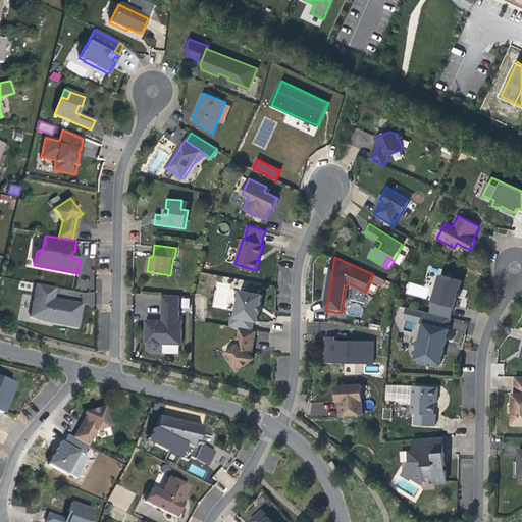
[(440,275),(430,313),(452,318),(457,298),(459,291),(461,281),(440,275)]
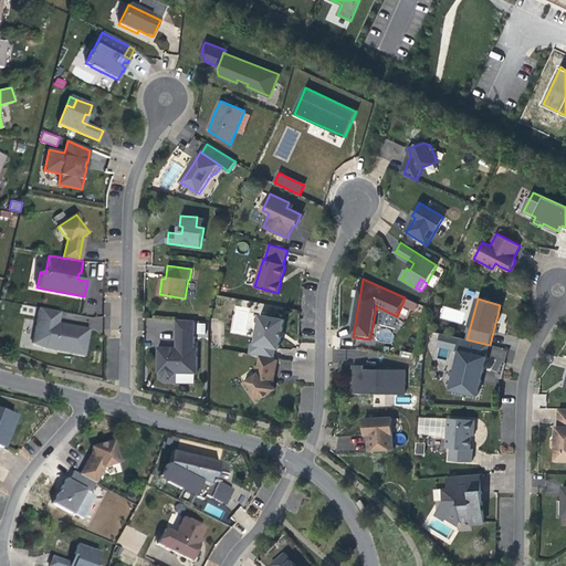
[(443,305),(439,317),(461,325),(465,313),(443,305)]
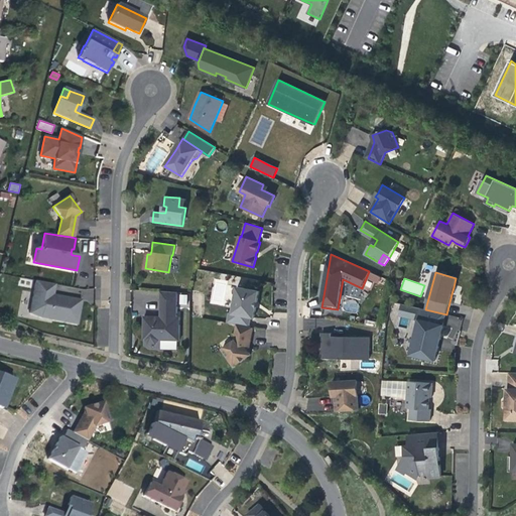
[(35,280),(33,292),(29,313),(40,318),(77,325),(79,311),(81,299),(52,295),(54,284),(35,280)]
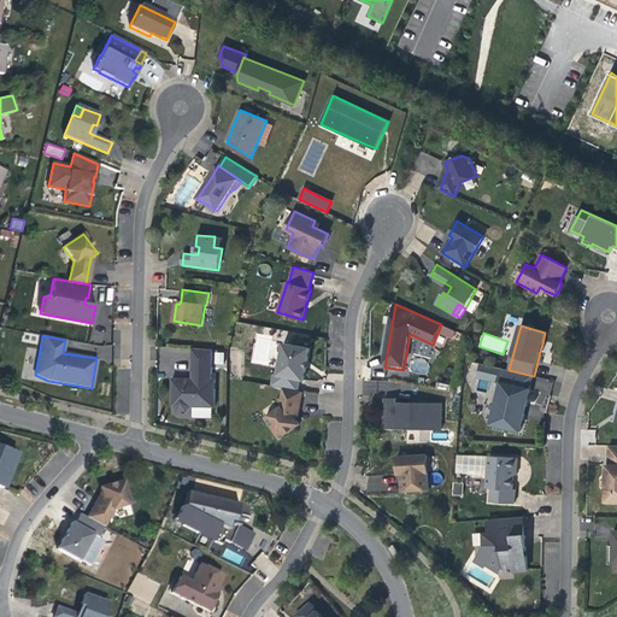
[(274,374),(271,386),(283,388),(298,391),(300,380),(305,381),(307,368),(305,366),(306,360),(307,362),(310,348),(283,344),(277,375),(274,374)]
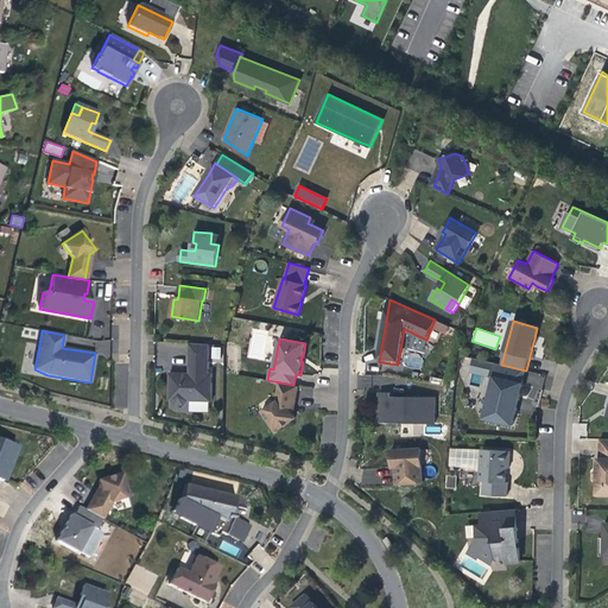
[(189,373),(170,373),(170,385),(170,400),(171,400),(176,405),(185,405),(189,400),(191,400),(210,401),(211,401),(213,374),(209,374),(209,343),(190,343),(189,373)]
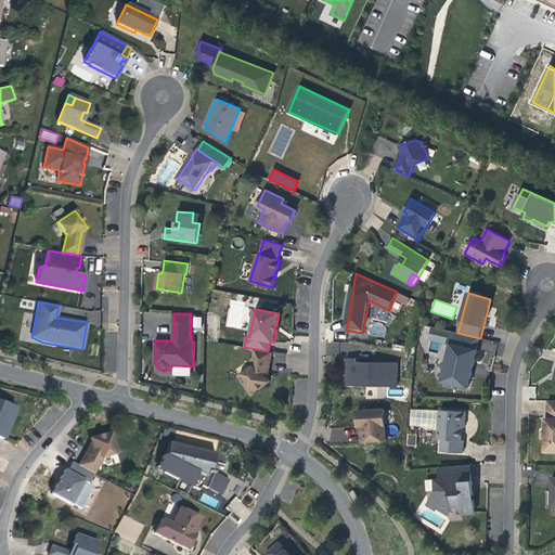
[(192,317),(193,328),(202,328),(201,317),(192,317)]
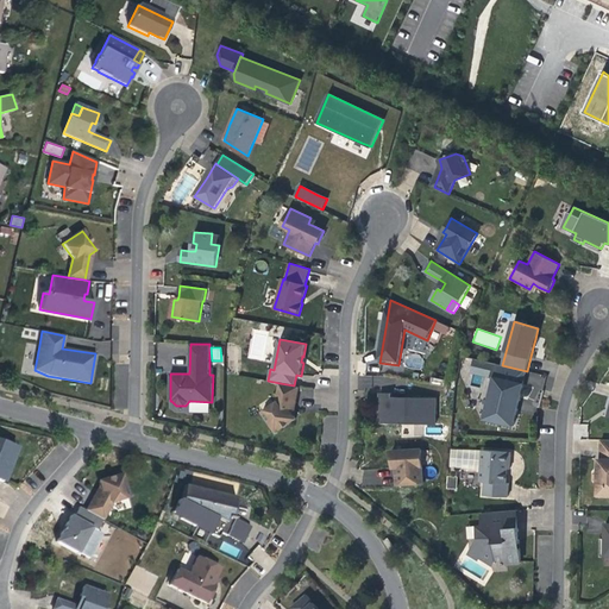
[(495,363),(475,358),(471,372),(491,377),(495,363)]
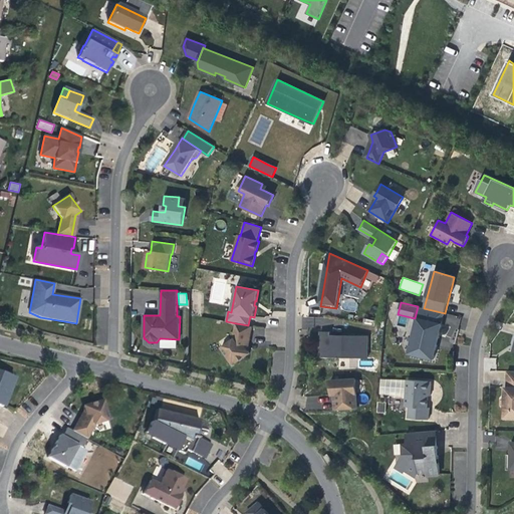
[(439,336),(445,313),(424,308),(418,306),(415,318),(418,319),(409,353),(434,359),(437,346),(437,345),(434,345),(436,336),(440,337),(440,336),(439,336)]
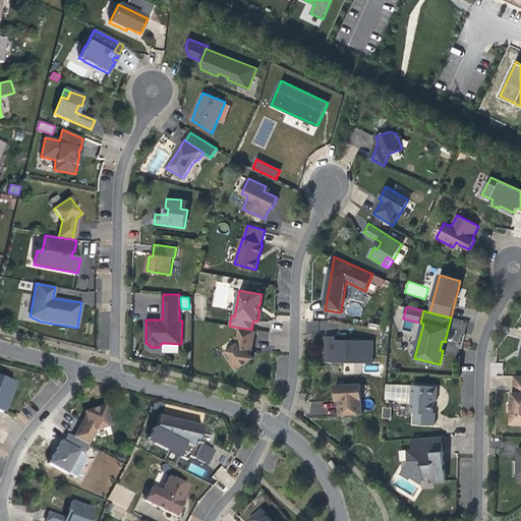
[(251,330),(239,328),(236,344),(224,352),(236,369),(253,358),(251,356),(249,352),(253,330),(251,330)]
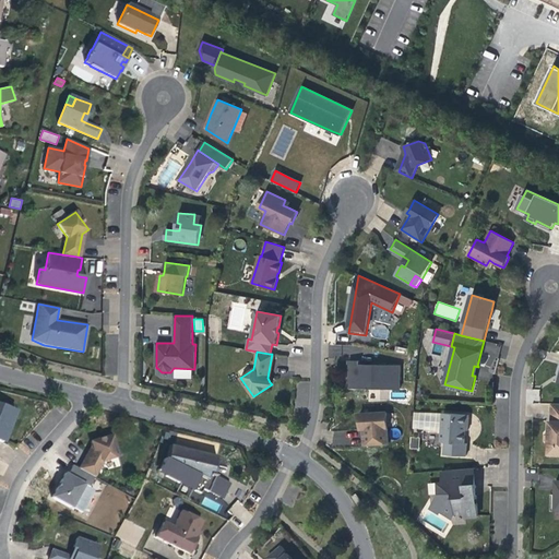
[(400,395),(400,365),(346,364),(346,389),(392,390),(392,395),(400,395)]
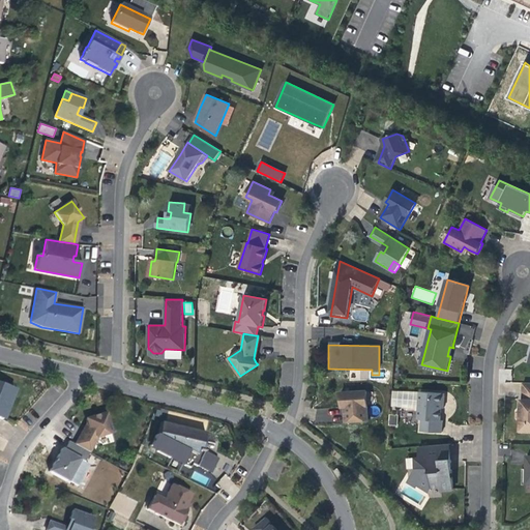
[(182,359),(183,350),(167,349),(166,359),(182,359)]
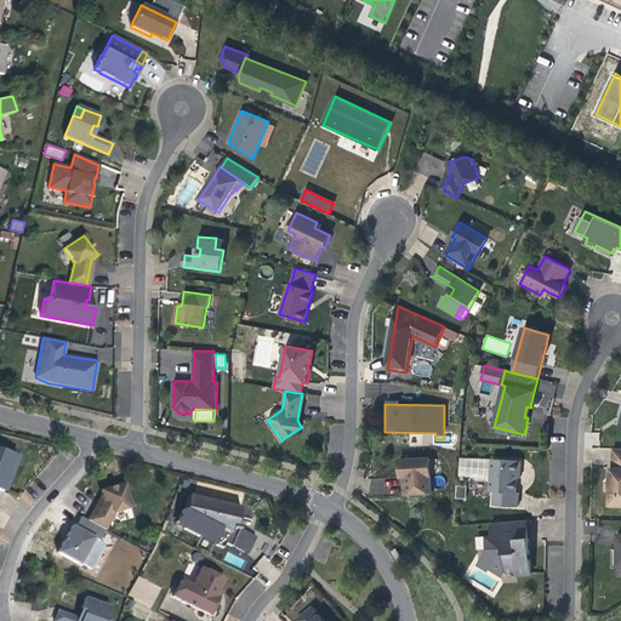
[(0,490),(3,491),(9,478),(12,467),(13,468),(18,457),(0,450),(0,490)]
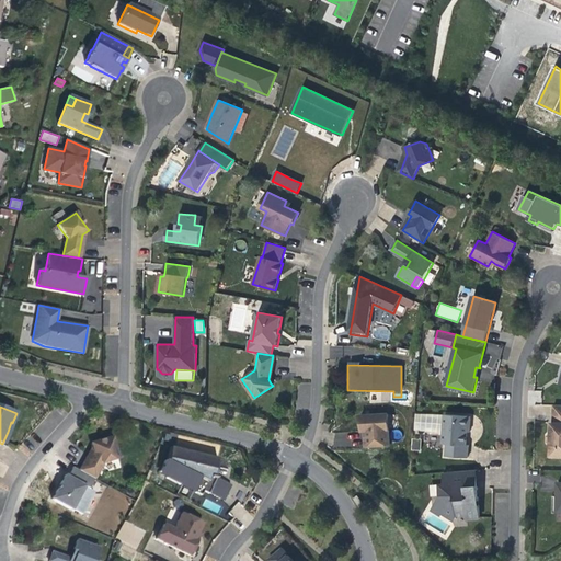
[(388,414),(361,415),(362,432),(365,431),(365,436),(366,447),(390,446),(388,414)]
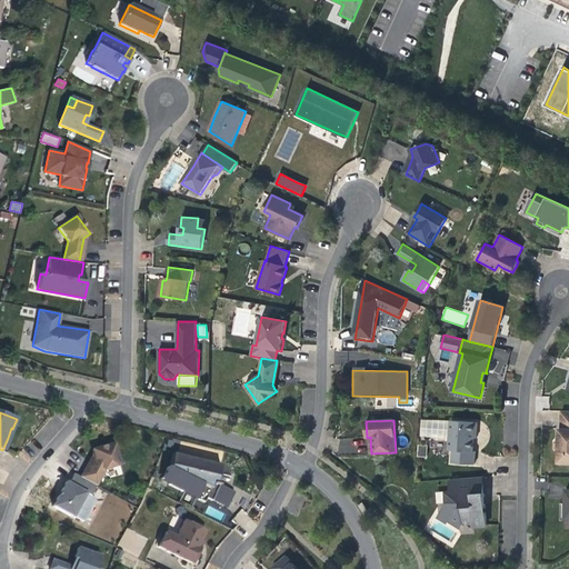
[(475,432),(477,430),(477,426),(475,423),(475,422),(451,420),(450,439),(449,450),(453,450),(452,463),(475,465),(476,451),(473,451),(473,445),(475,438),(475,432)]
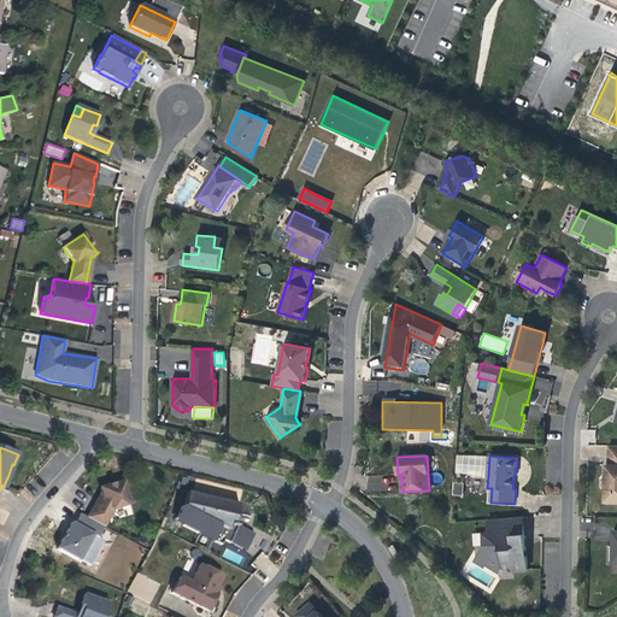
[(616,464),(609,464),(606,464),(606,471),(606,476),(601,480),(601,486),(606,491),(605,501),(616,501),(616,464)]
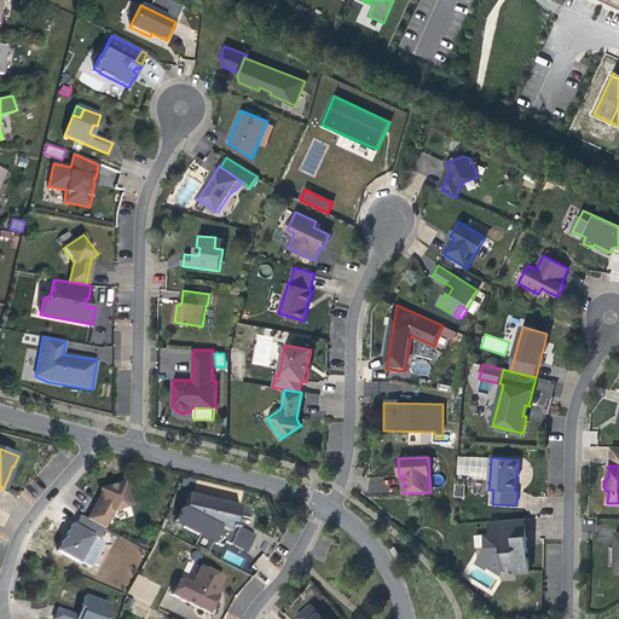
[(102,492),(103,497),(106,513),(114,512),(131,507),(125,482),(110,486),(100,489),(102,492)]
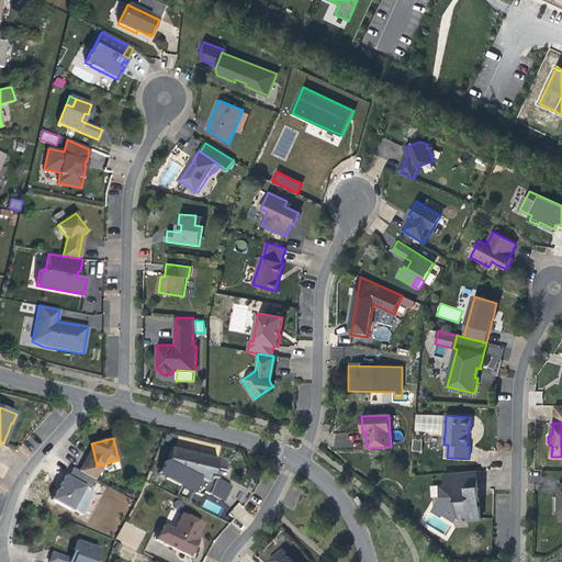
[(93,451),(92,447),(78,471),(81,472),(93,451)]
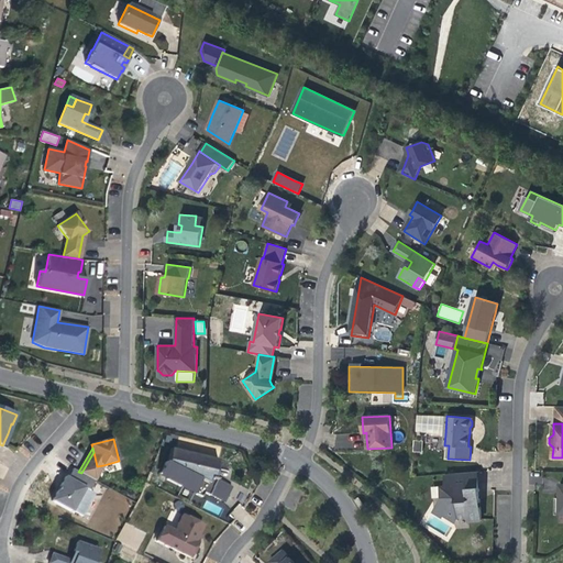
[(195,494),(201,497),(203,493),(209,495),(212,488),(228,496),(230,492),(232,487),(217,479),(213,479),(218,461),(170,449),(167,463),(165,463),(161,473),(167,476),(166,479),(180,486),(181,484),(196,490),(195,494)]
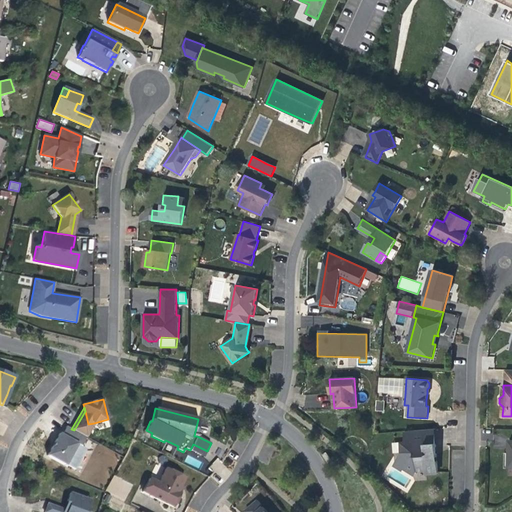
[(88,424),(85,411),(74,430),(86,437),(94,423),(88,424)]
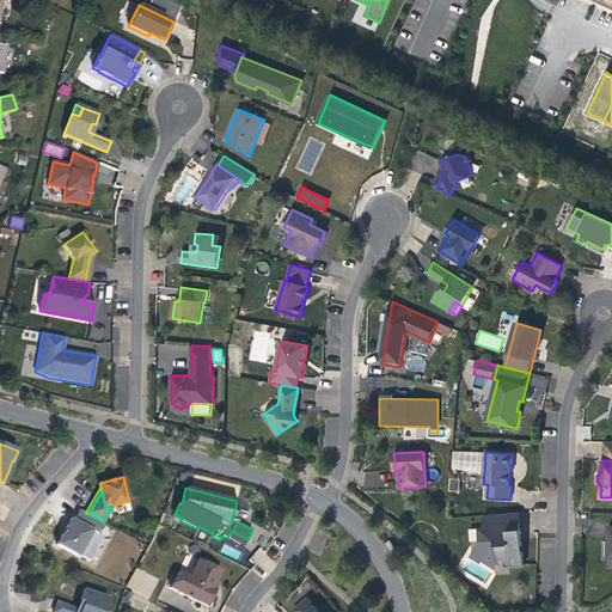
[(85,513),(79,509),(74,520),(72,519),(66,530),(57,545),(87,562),(102,536),(97,533),(103,522),(89,514),(85,513)]
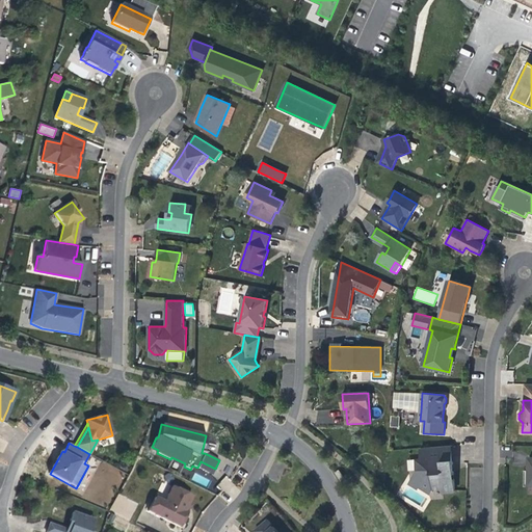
[(454,472),(451,469),(451,468),(451,466),(452,466),(452,464),(453,463),(453,462),(452,461),(450,460),(449,446),(421,448),(422,459),(418,459),(419,470),(414,478),(422,482),(420,484),(421,484),(431,491),(433,489),(443,488),(443,493),(455,491),(454,479),(453,478),(452,476),(454,474),(454,472)]
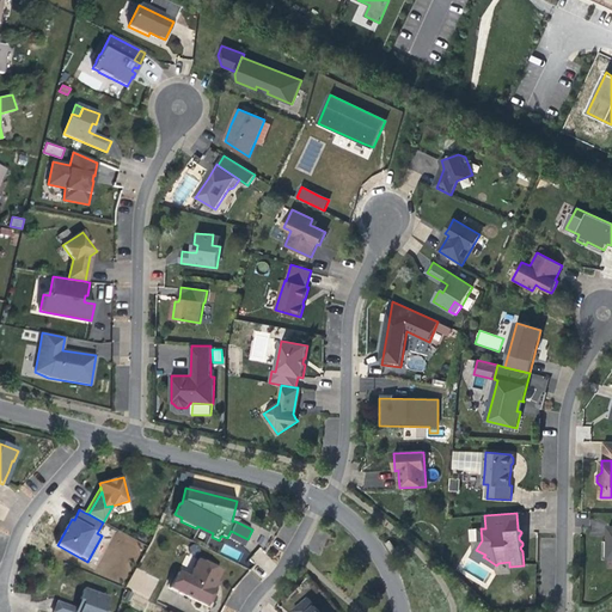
[(197,526),(196,528),(212,537),(213,533),(197,526)]
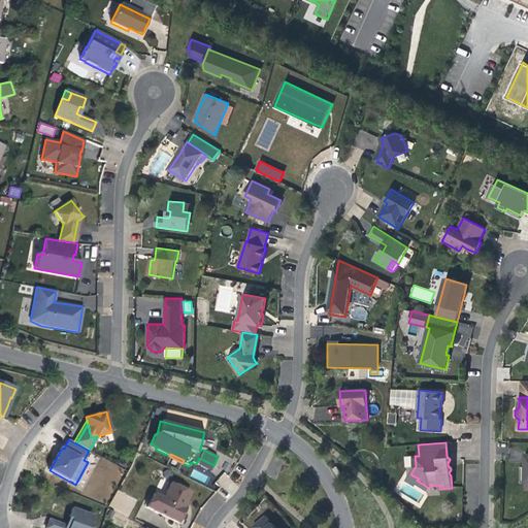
[(407,467),(416,466),(415,456),(406,457),(407,467)]
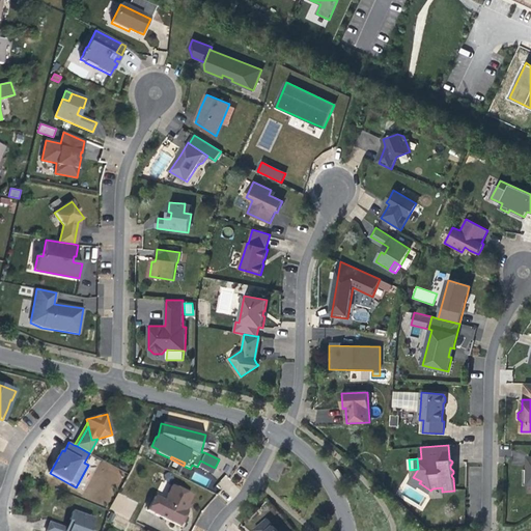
[(200,460),(197,467),(212,474),(215,468),(200,460)]
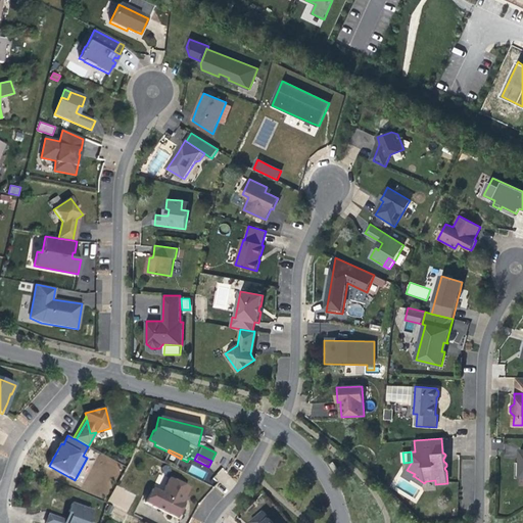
[(202,478),(205,471),(191,465),(188,471),(202,478)]
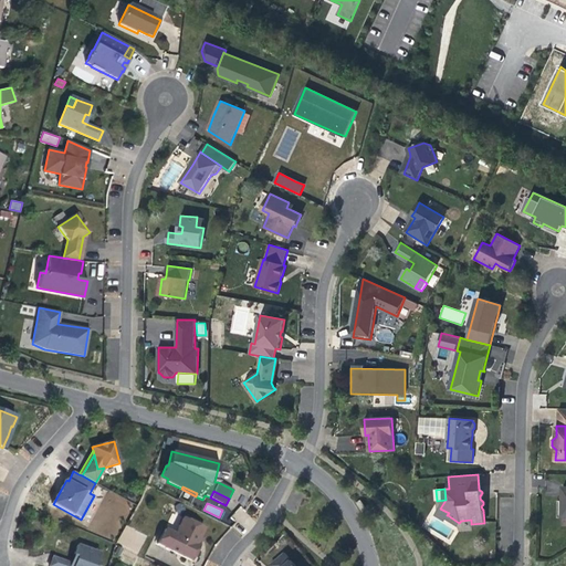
[(444,520),(448,515),(447,515),(449,513),(440,509),(437,515),(444,520)]
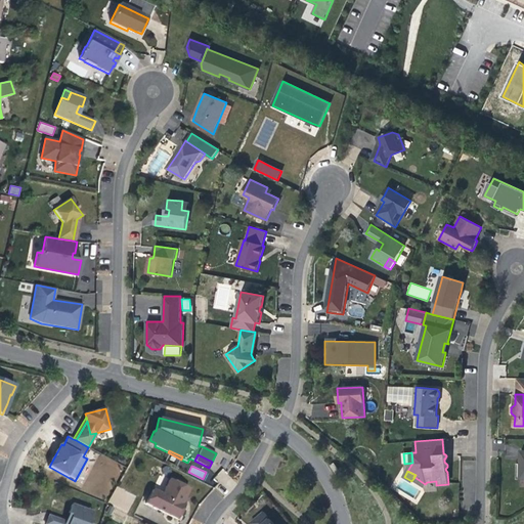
[(184,498),(189,489),(169,479),(162,494),(153,489),(146,504),(177,519),(183,505),(181,504),(184,498)]
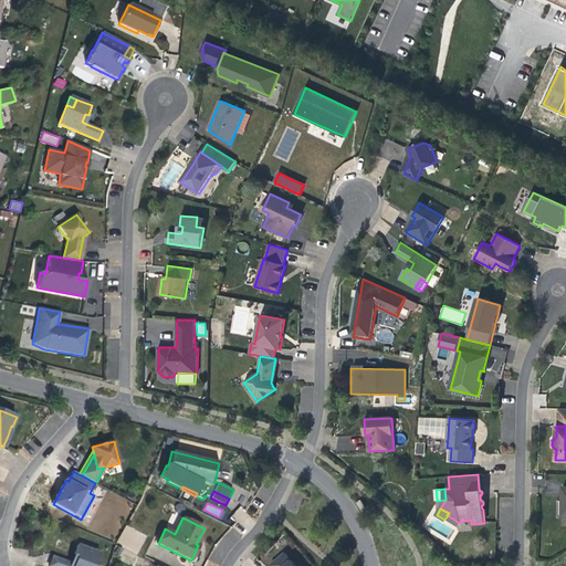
[(139,553),(146,534),(124,526),(117,545),(139,553)]
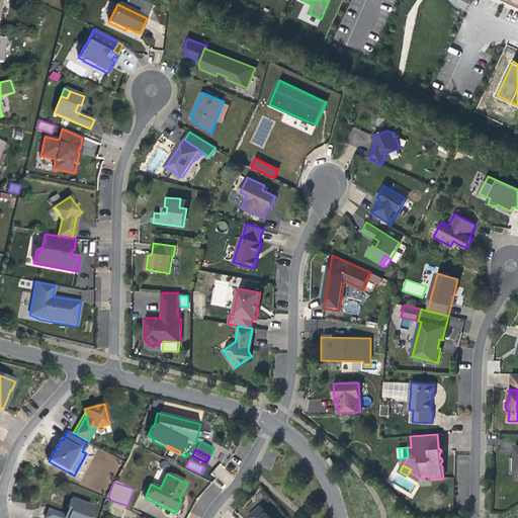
[(68,516),(64,515),(49,510),(45,517),(87,517),(89,514),(82,512),(85,504),(71,499),(68,508),(71,509),(68,516)]
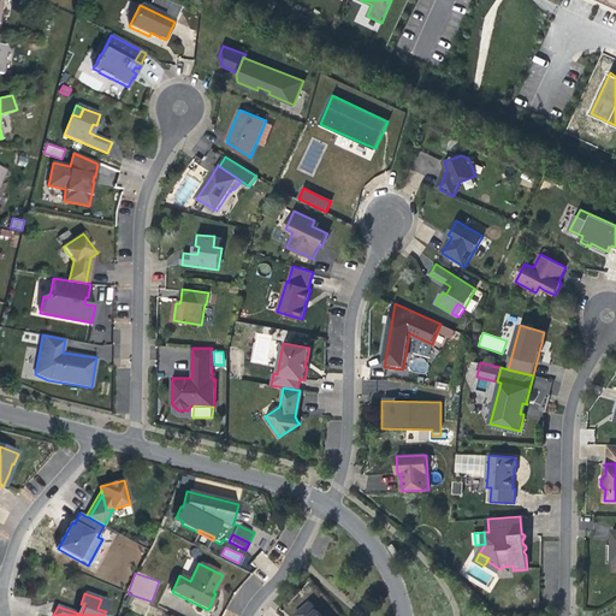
[(110,602),(101,599),(98,609),(106,611),(110,602)]
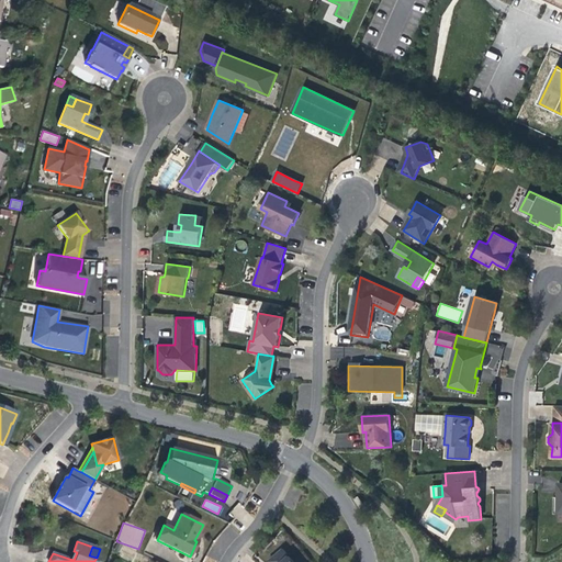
[(293,561),(283,549),(269,561),(270,561),(293,561)]
